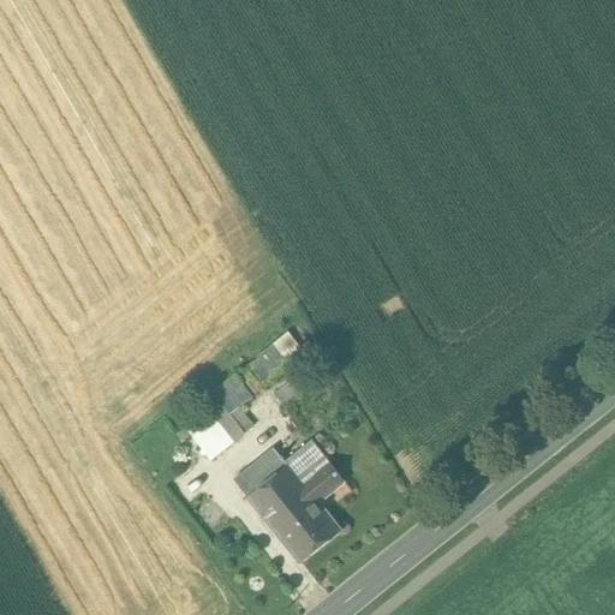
[(248,369),(263,389),(305,357),(290,336),(248,369)]
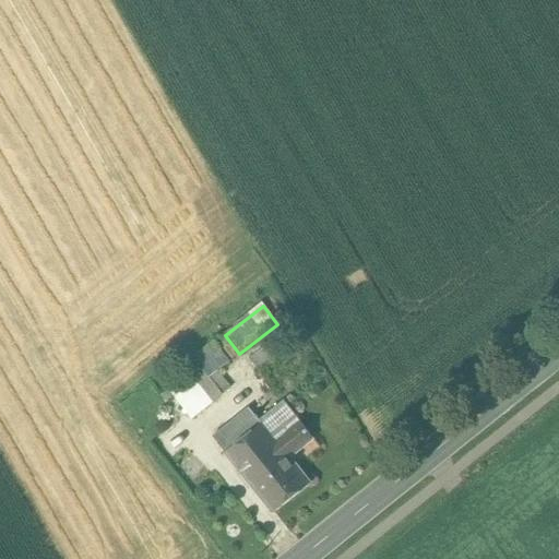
[(225,335),(215,343),(230,361),(239,354),(225,335)]
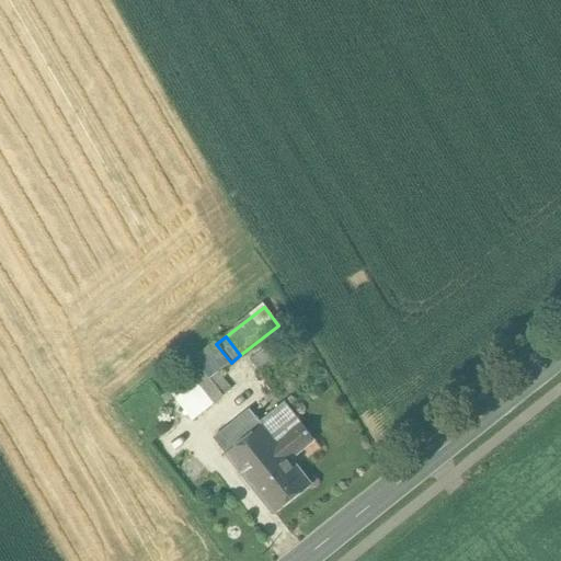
[(277,340),(251,359),(259,369),(285,350),(277,340)]
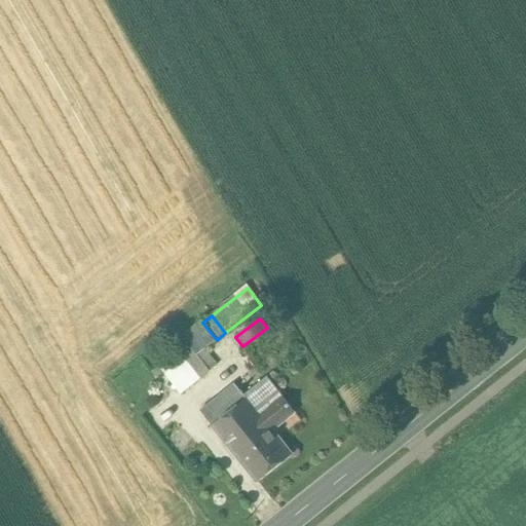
[(217,340),(202,323),(200,321),(182,336),(193,349),(200,344),(204,349),(217,340)]
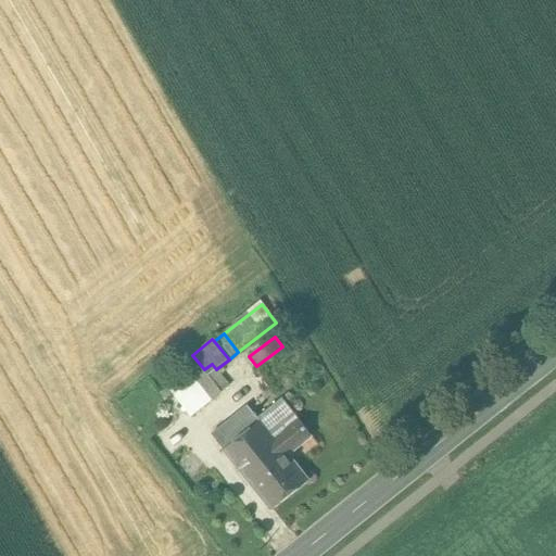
[(216,369),(212,364),(204,369),(222,392),(229,387),(216,369)]
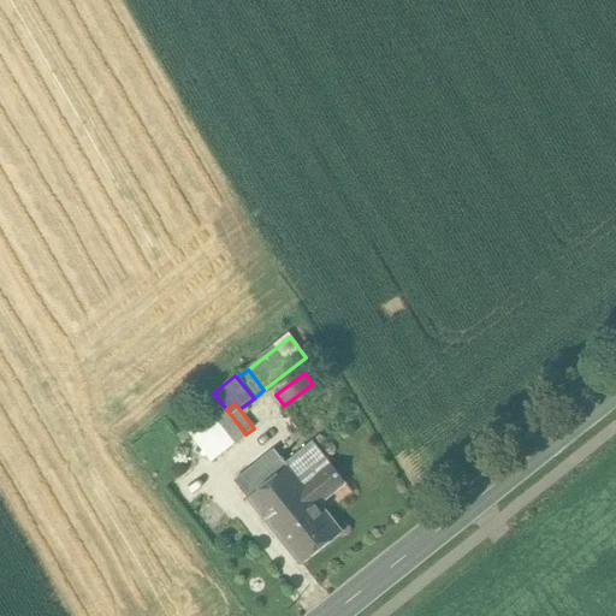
[(246,434),(226,409),(207,425),(226,449),(246,434)]
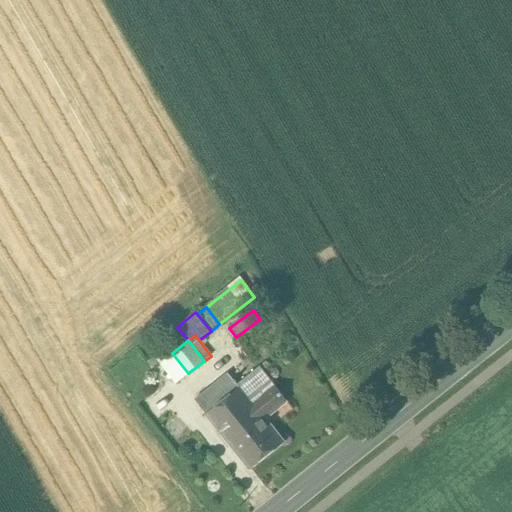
[(188,373),(172,353),(159,363),(175,383),(188,373)]
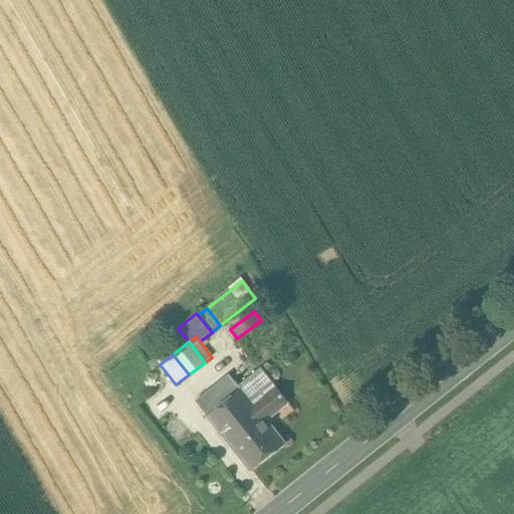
[(241,390),(253,406),(276,388),(260,368),(238,387),(241,390)]
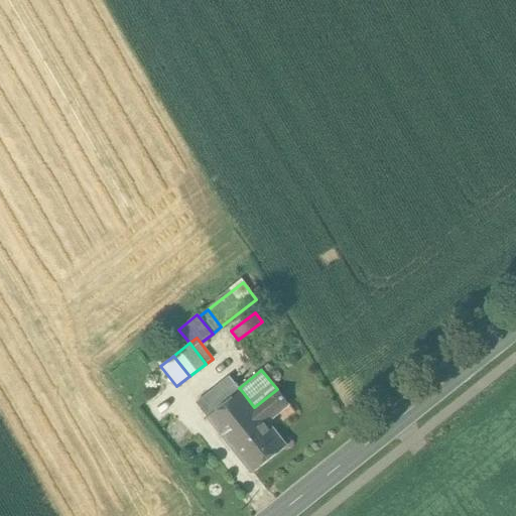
[(231,379),(198,404),(208,417),(242,391),(239,388),(231,379)]
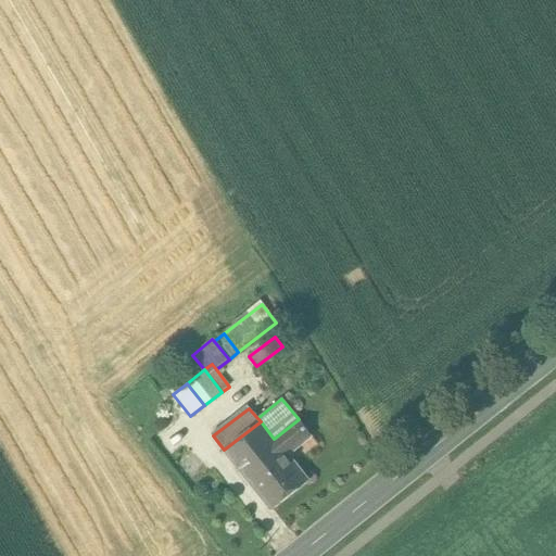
[(299,419),(274,439),(288,455),(312,436),(299,419)]
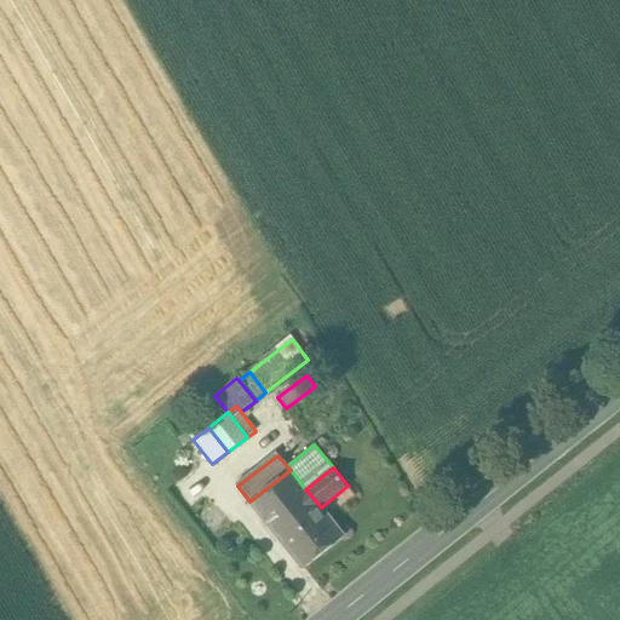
[(305,489),(291,470),(250,501),(303,568),(344,537),(321,507),(305,489)]
